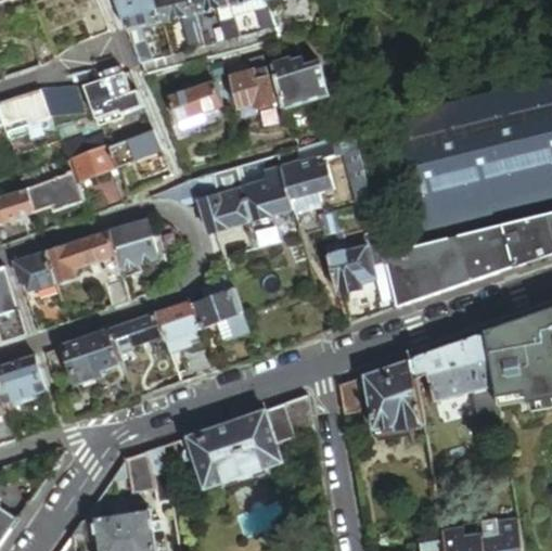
[(78,5),(90,37),(107,30),(95,0),(92,0),(78,5)]
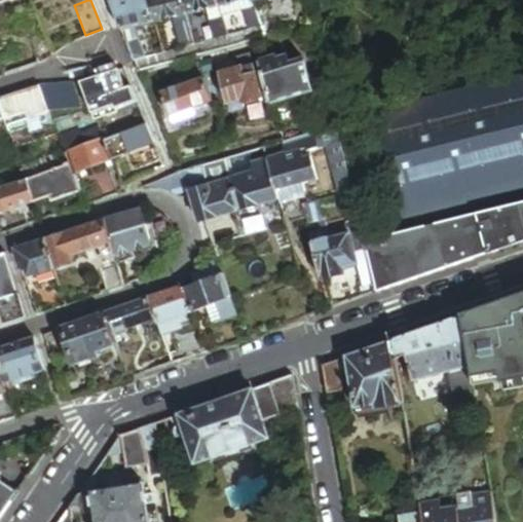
[(109,0),(120,27),(131,25),(151,20),(143,0),(109,0)]
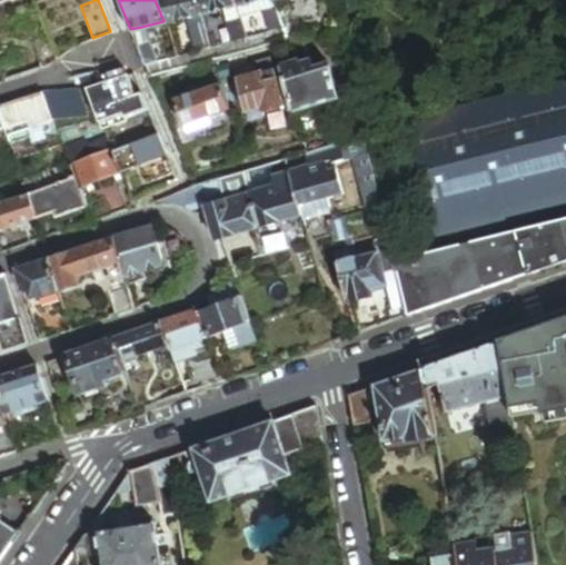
[(187,16),(198,13),(194,0),(155,0),(164,21),(187,16)]
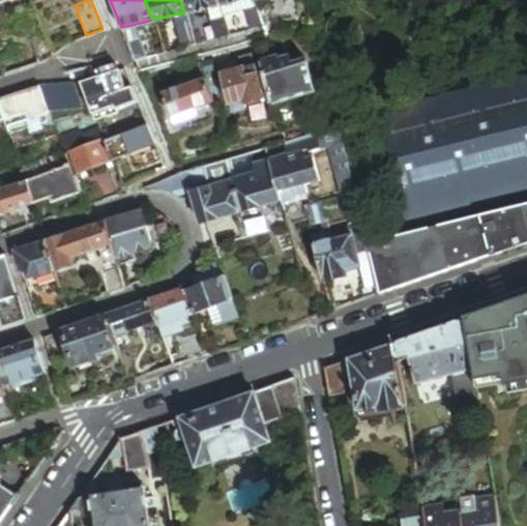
[(207,7),(218,5),(216,0),(180,0),(184,12),(207,7)]
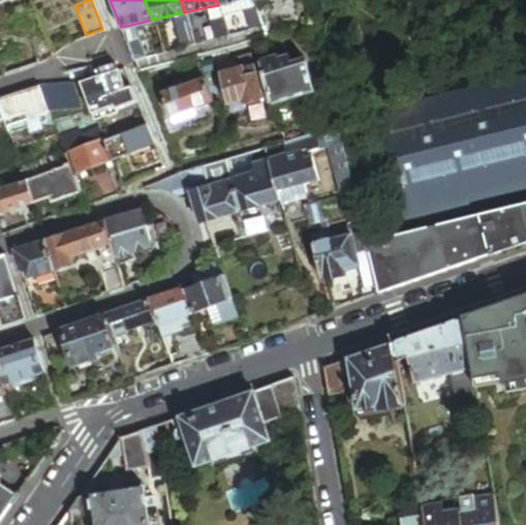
[(218,5),(221,13),(242,8),(254,5),(253,1),(253,0),(237,0),(218,5)]
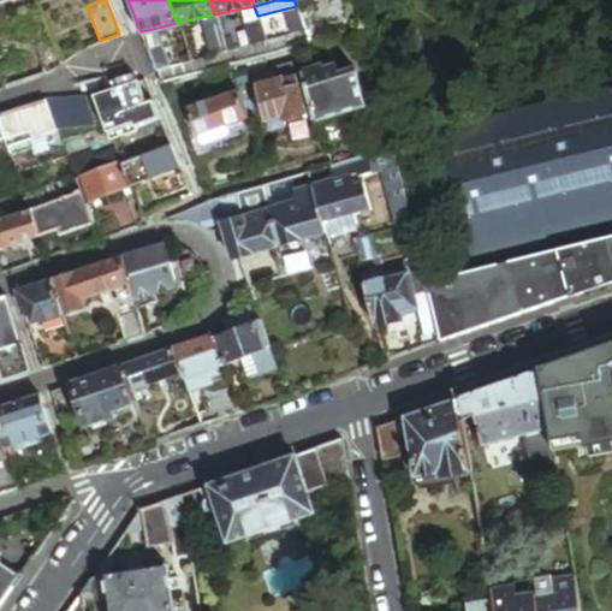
[(265,40),(262,33),(254,6),(241,9),(251,43),(265,40)]
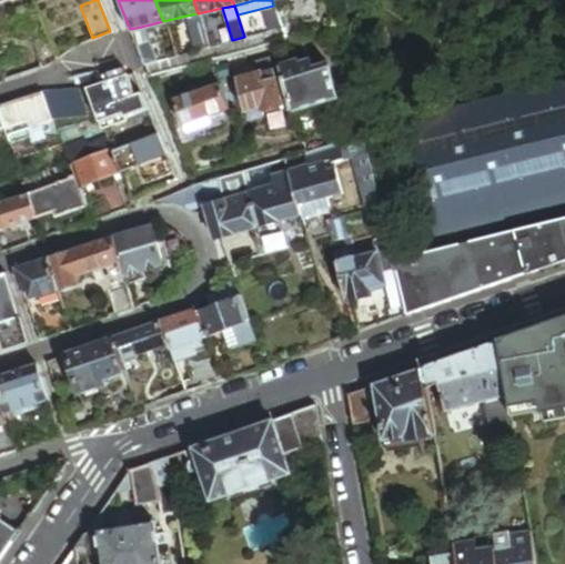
[(273,6),(260,9),(269,31),(282,28),(273,6)]
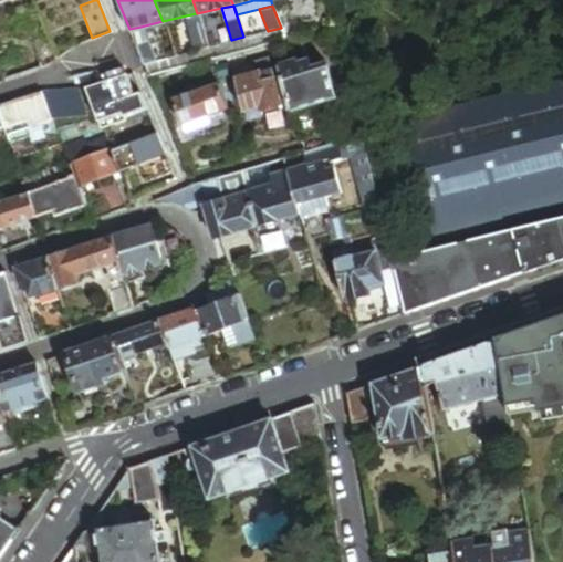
[(194,49),(207,47),(197,13),(186,16),(194,49)]
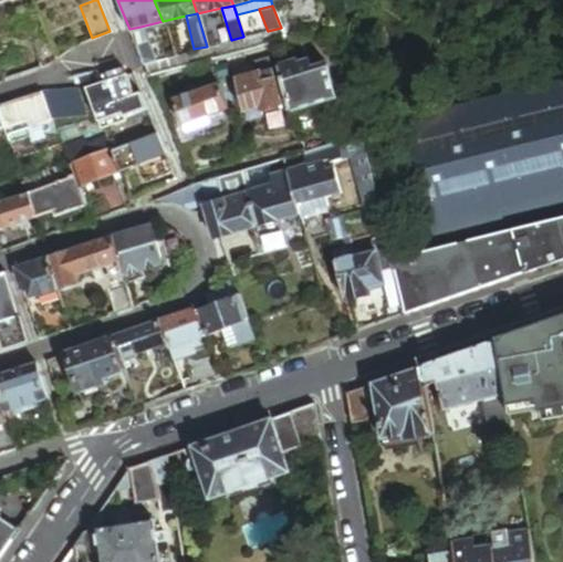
[(141,27),(129,29),(143,64),(155,59),(153,51),(145,38),(141,27)]
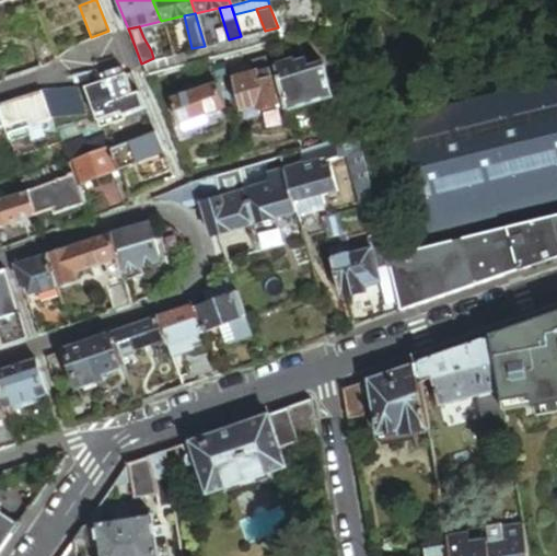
[(175,53),(173,46),(172,46),(163,48),(165,55),(175,53)]
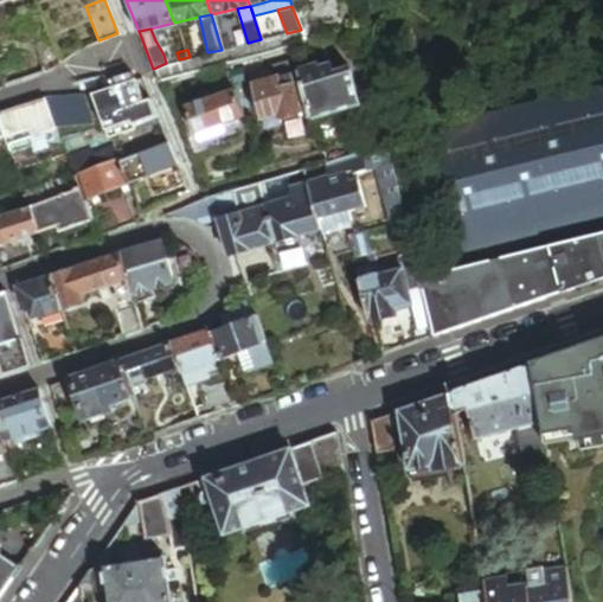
[(276,114),(299,108),(286,55),(264,61),(268,74),(256,77),(254,71),(249,72),(250,79),(249,79),(258,114),(275,109),(276,114)]
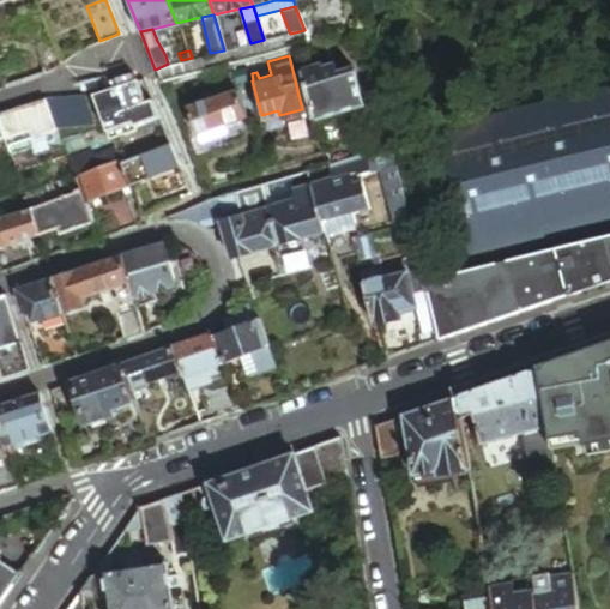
[(319,61),(299,67),(312,116),(362,102),(351,66),(340,70),(338,59),(319,64),(319,61)]
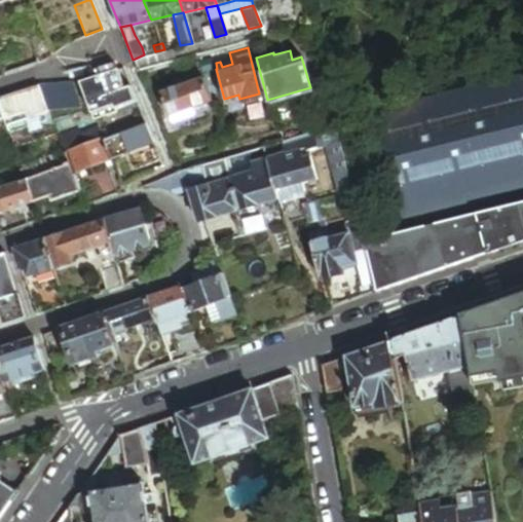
[(522,59),(370,98),(404,232),(522,201),(522,59)]
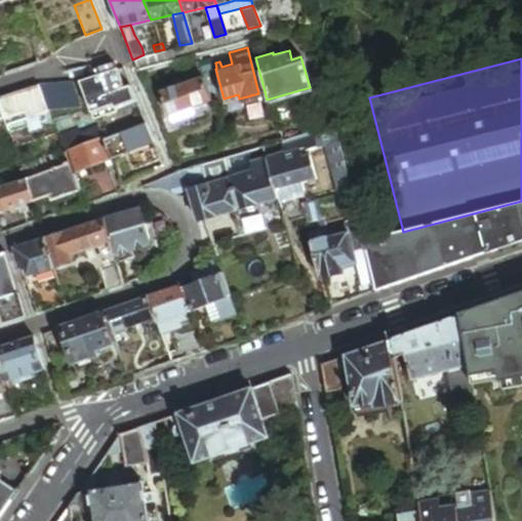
[(126,84),(128,84),(121,65),(120,66),(126,84)]
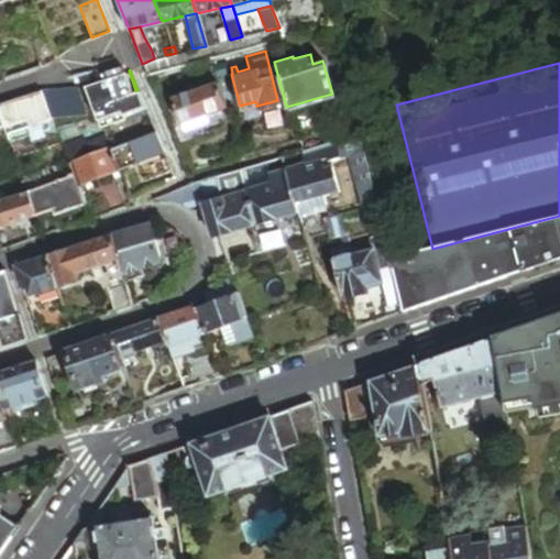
[(89,84),(85,85),(97,119),(99,119),(120,111),(121,114),(143,106),(138,90),(135,90),(132,91),(124,72),(89,84)]
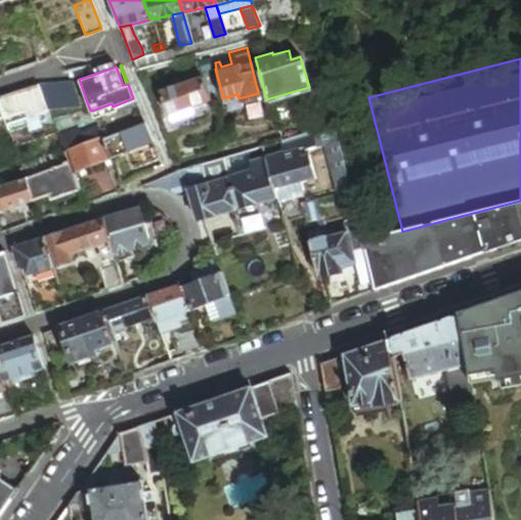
[(185,70),(169,75),(171,81),(200,72),(198,67),(185,70)]
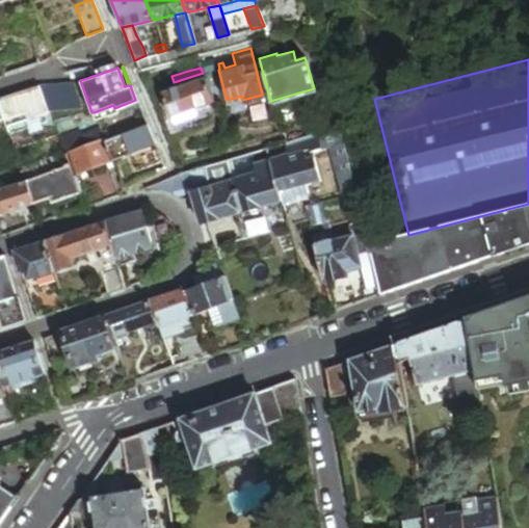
[(210,98),(203,73),(174,82),(159,86),(166,110),(167,109),(190,103),(210,98)]
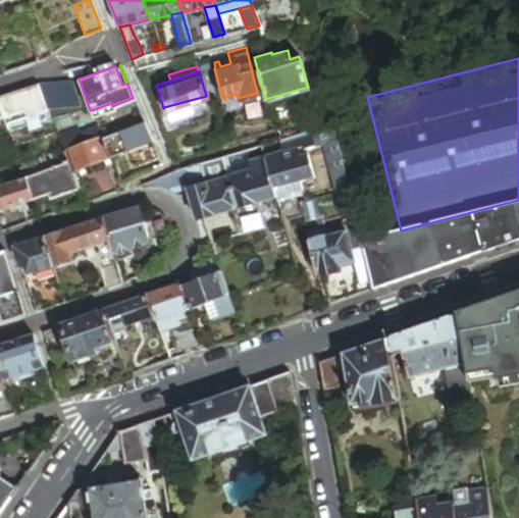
[(80,105),(70,81),(52,80),(43,80),(35,83),(45,108),(80,105)]
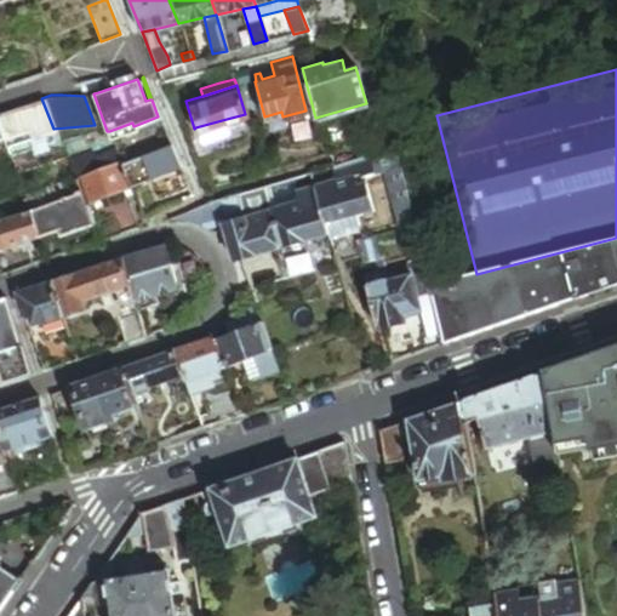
[(53,129),(41,98),(0,112),(0,131),(3,138),(5,146),(53,129)]
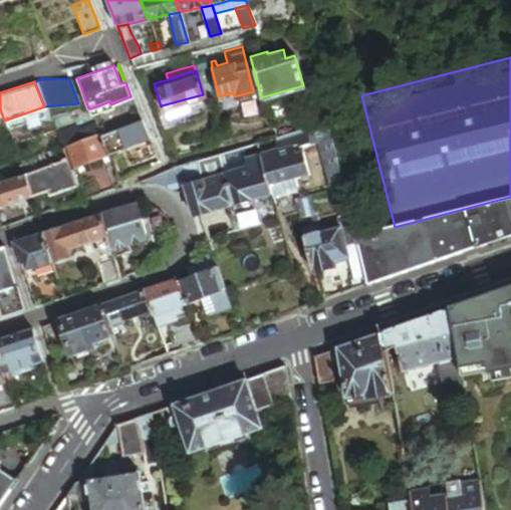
[(186,105),(184,99),(162,105),(164,111),(186,105)]
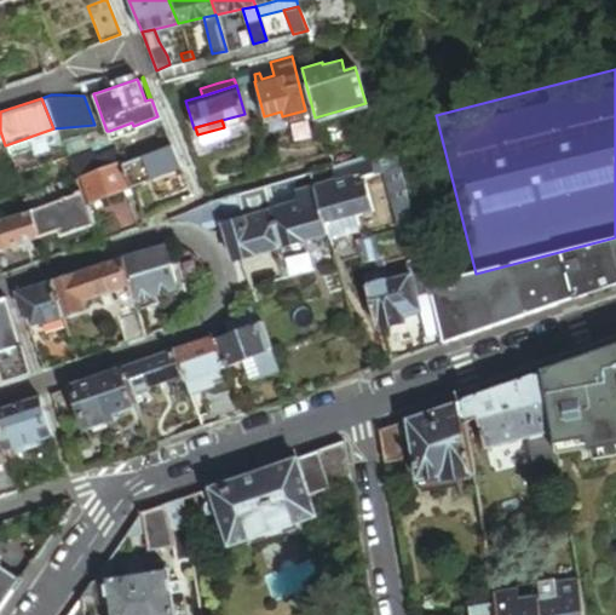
[(134,130),(133,126),(132,122),(109,131),(113,139),(134,130)]
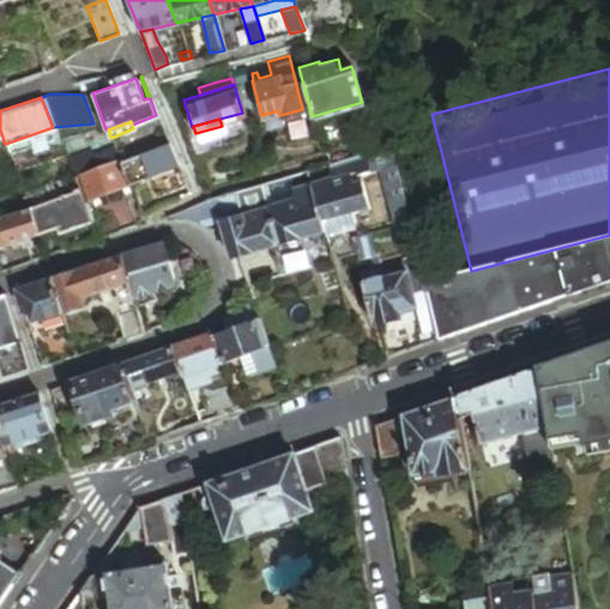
[(174,164),(175,163),(165,140),(118,160),(126,182),(155,172),(158,182),(177,175),(174,164)]
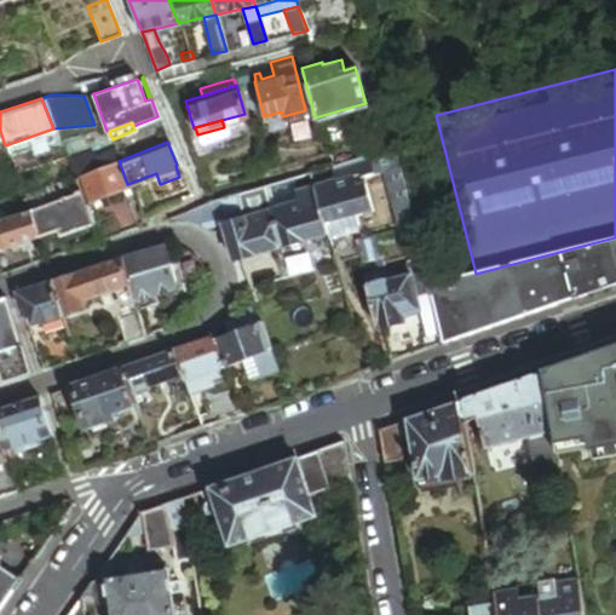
[(63,154),(67,164),(84,157),(80,147),(63,154)]
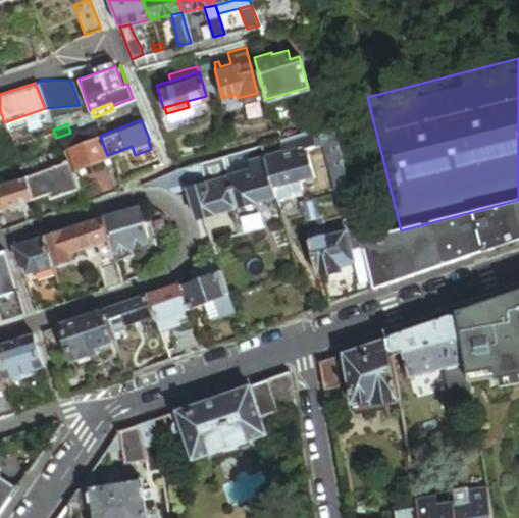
[(319,143),(333,139),(330,124),(276,140),(261,144),(264,156),(274,196),(276,201),(290,197),(289,192),(299,190),(298,182),(312,176),(304,148),(319,143)]
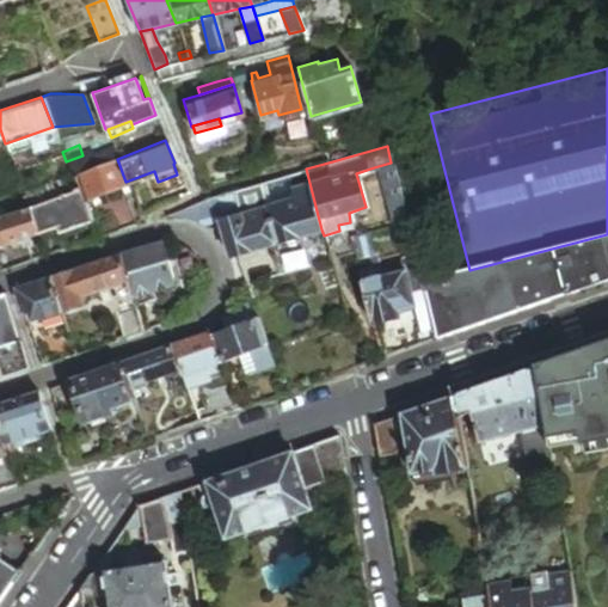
[(116,157),(114,147),(93,154),(92,152),(83,155),(66,161),(68,165),(72,173),(116,157)]
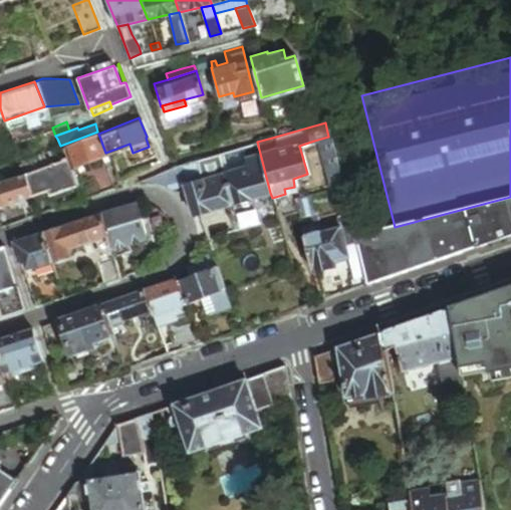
[(105,153),(98,134),(97,132),(60,146),(64,158),(68,167),(105,153)]
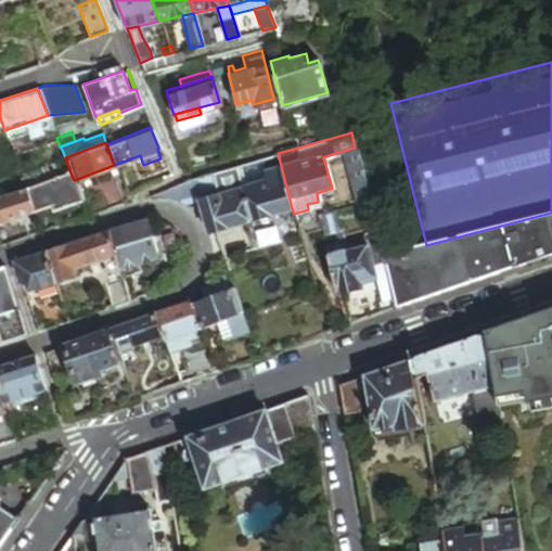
[(352,205),(368,200),(355,148),(339,152),(352,205)]
